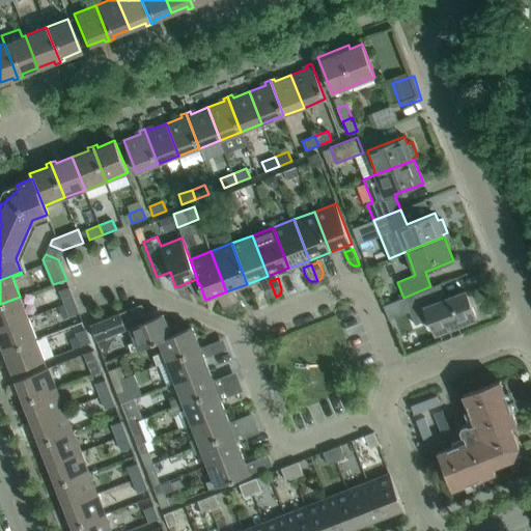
[(276,297),(270,281),(261,284),(264,291),(266,295),(268,296),(270,297),(273,298),(276,297)]
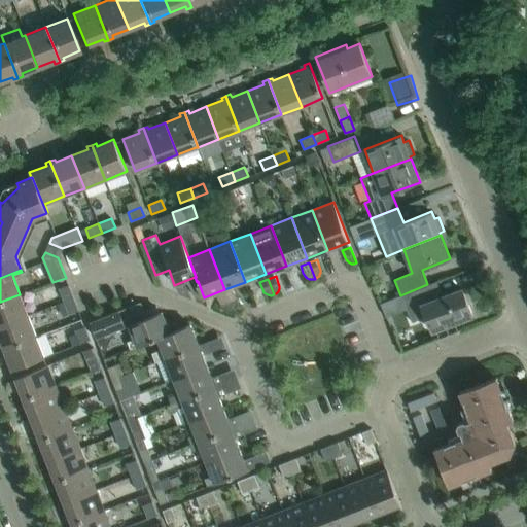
[(198,281),(197,282),(189,285),(192,292),(194,294),(195,295),(196,297),(198,297),(200,299),(202,299),(204,297),(198,281)]
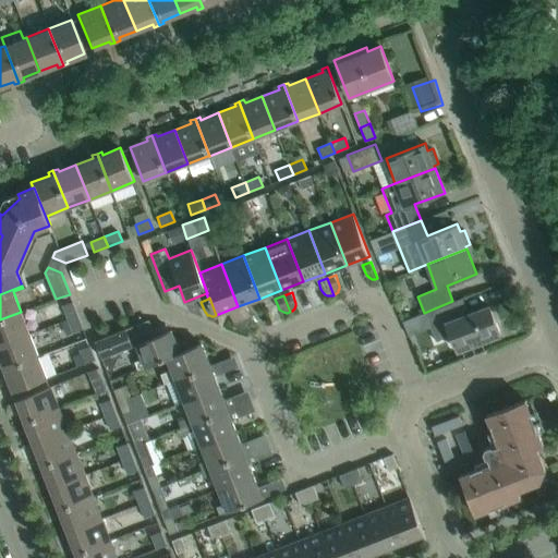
[(62,305),(68,318),(77,315),(72,301),(62,305)]
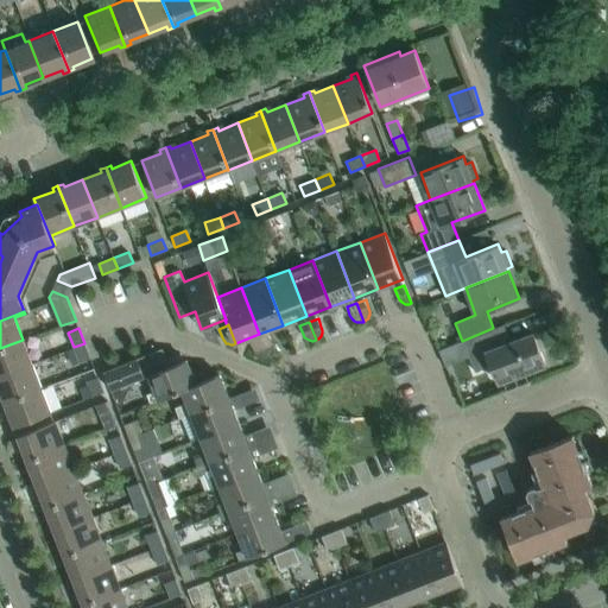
[(500,346),(493,328),(462,341),(475,372),(492,365),(498,382),(545,365),(533,334),(500,346)]
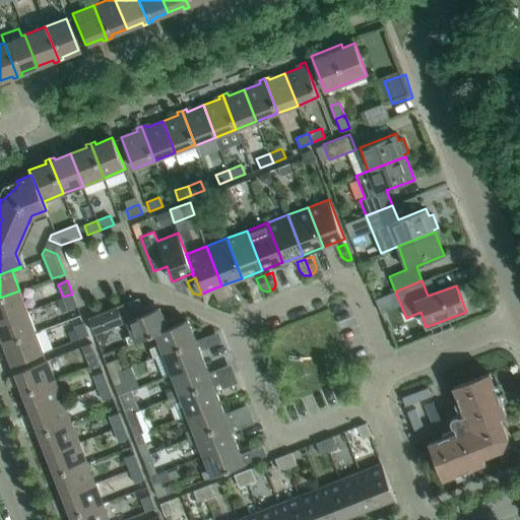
[(231,287),(223,290),(230,307),(232,305),(234,303),(235,300),(235,298),(234,295),(231,287)]
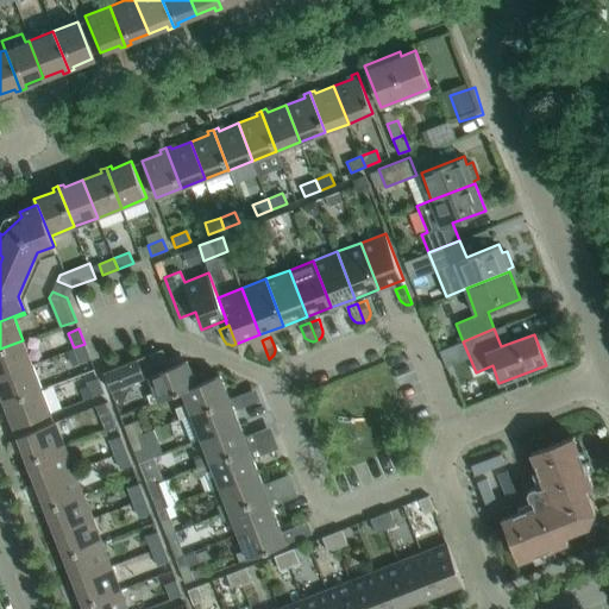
[(0,376),(32,364),(23,340),(0,349),(0,376)]
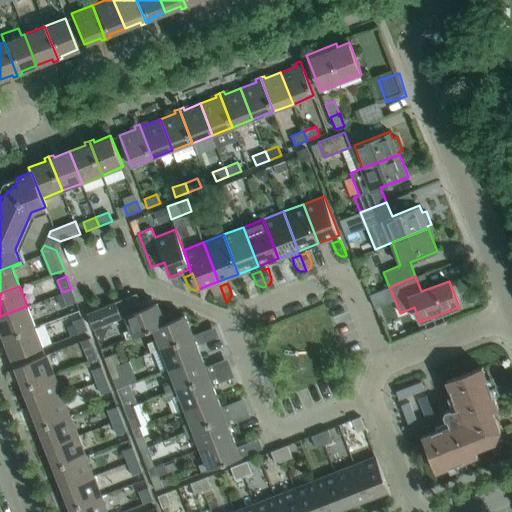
[(226,302),(220,286),(212,289),(214,296),(215,299),(217,301),(220,302),(223,302),(226,302)]
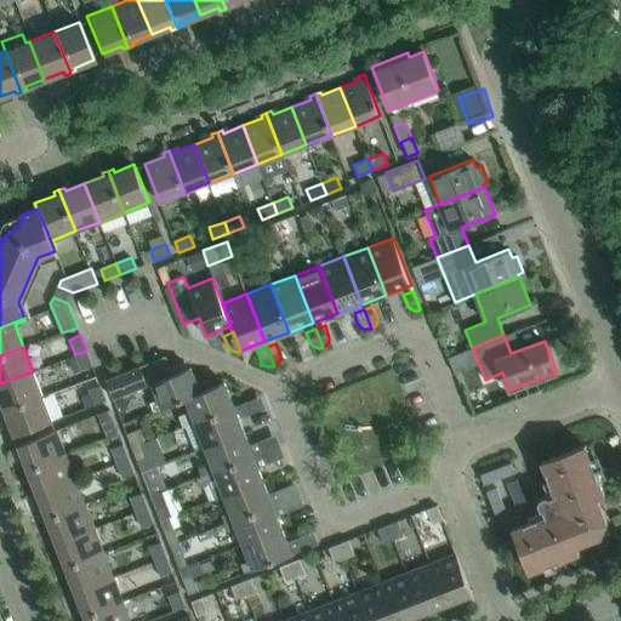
[(92,366),(86,351),(75,354),(81,370),(92,366)]
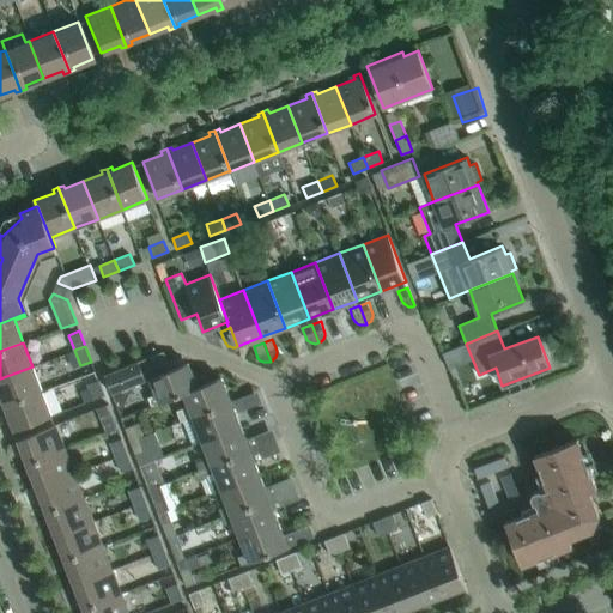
[(111,394),(146,381),(138,362),(104,375),(111,394)]
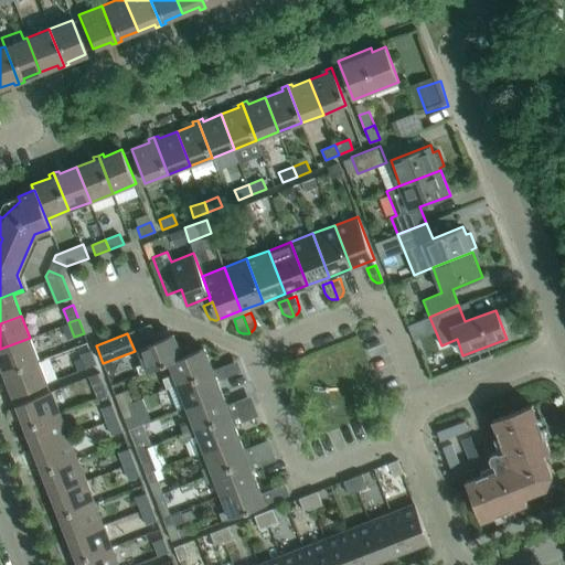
[(139,374),(169,362),(182,356),(173,334),(138,348),(145,363),(136,366),(139,374)]
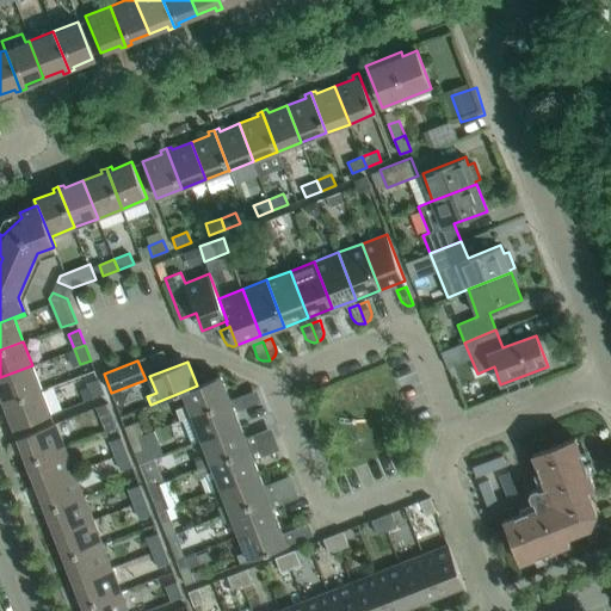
[(42,389),(32,365),(0,377),(0,392),(2,399),(0,399),(0,401),(1,405),(42,389)]
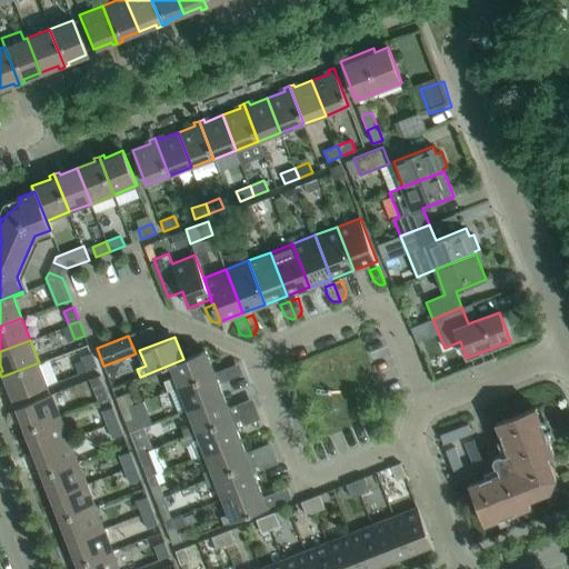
[(206,350),(183,359),(170,365),(176,377),(163,381),(168,391),(171,390),(215,373),(206,350)]
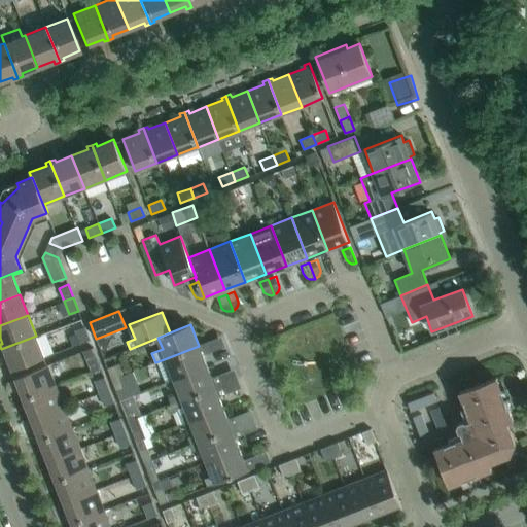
[(90,340),(84,326),(75,330),(80,343),(90,340)]
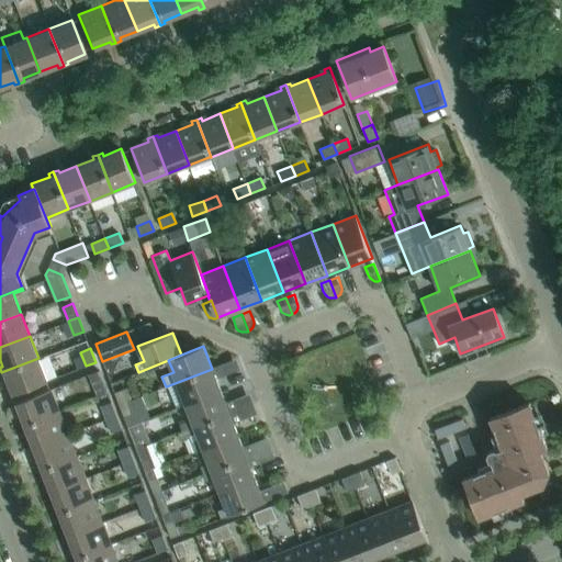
[(47,381),(38,358),(1,372),(3,378),(6,377),(13,394),(47,381)]
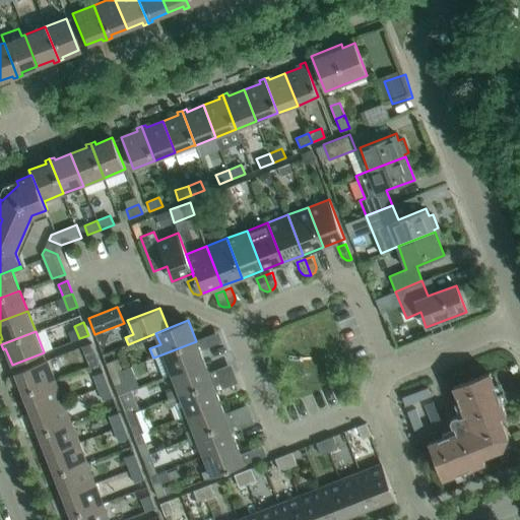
[(204,362),(196,341),(156,356),(165,377),(172,374),(204,362)]
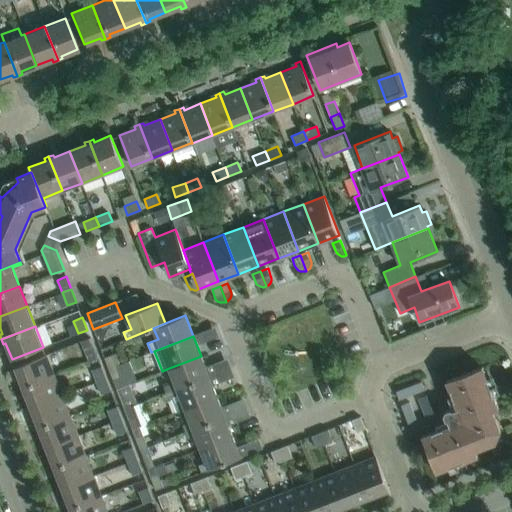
[(90,337),(81,341),(89,361),(98,358),(90,337)]
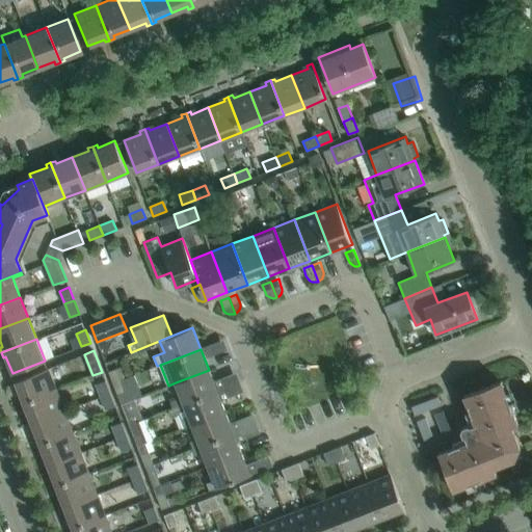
[(108,371),(113,383),(121,380),(125,378),(121,367),(116,368),(108,371)]
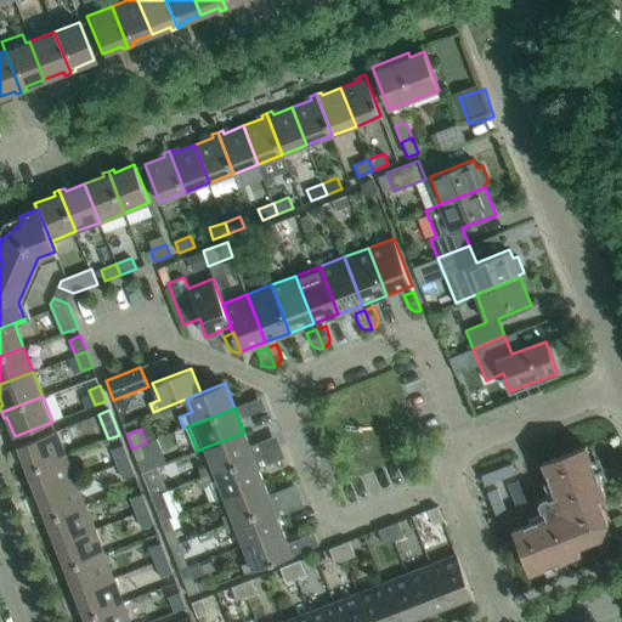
[(56,430),(18,446),(26,464),(22,465),(24,471),(66,456),(56,430)]
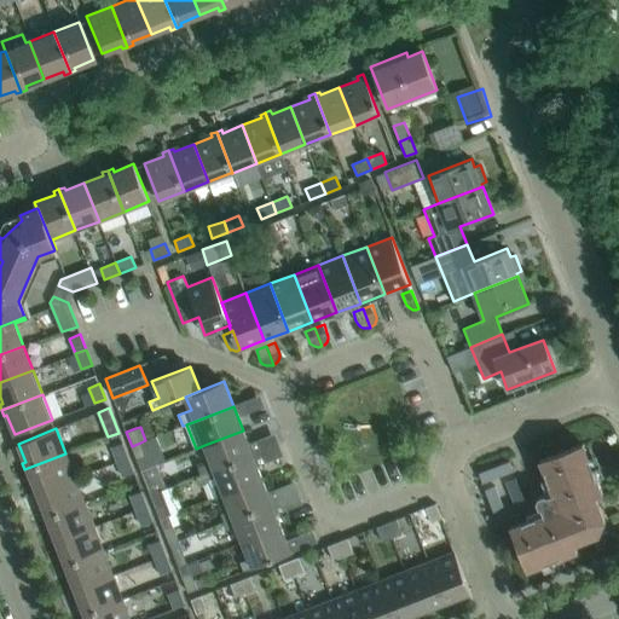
[(253,455),(243,431),(204,445),(210,462),(202,464),(206,473),(253,455)]
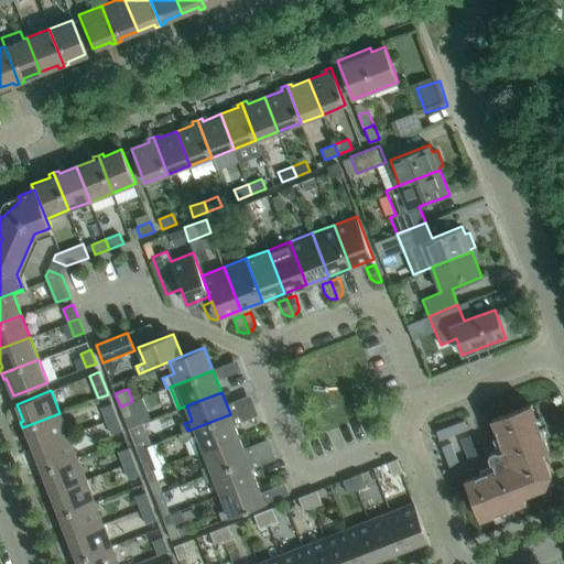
[(101,407),(107,421),(117,416),(111,403),(101,407)]
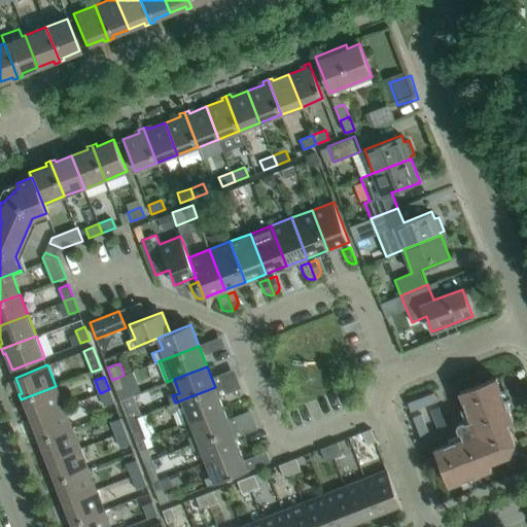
[(124,388),(119,377),(112,380),(116,391),(124,388)]
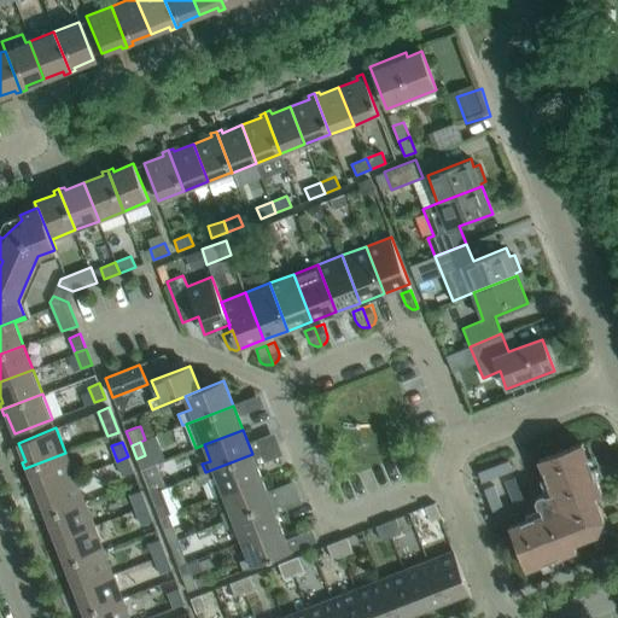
[(541,507),(543,513),(509,526),(526,569),(577,549),(573,542),(598,532),(594,523),(604,519),(594,495),(601,493),(582,442),(538,459),(552,493),(546,495),(543,494),(537,496),(536,500),(538,506),(541,507)]
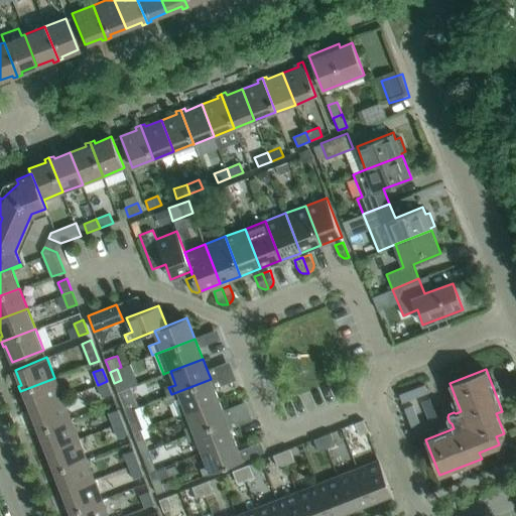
[(62,398),(54,378),(20,391),(22,396),(25,395),(27,400),(25,404),(28,411),(62,398)]
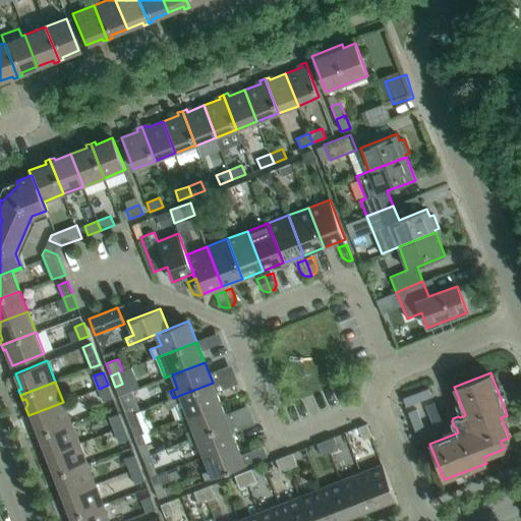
[(220,403),(213,383),(173,398),(173,399),(166,401),(169,408),(174,405),(179,419),(188,415),(220,403)]
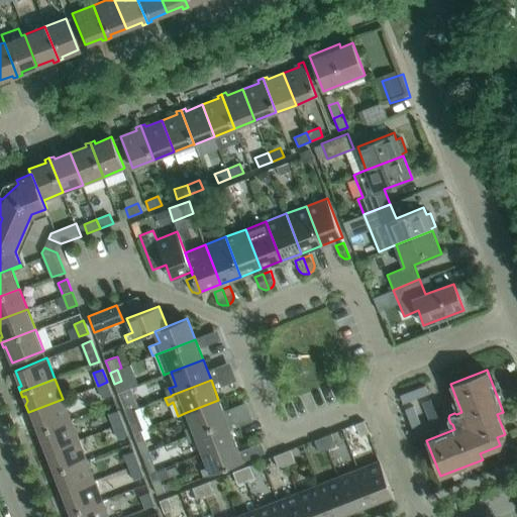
[(112,395),(107,382),(98,386),(103,398),(112,395)]
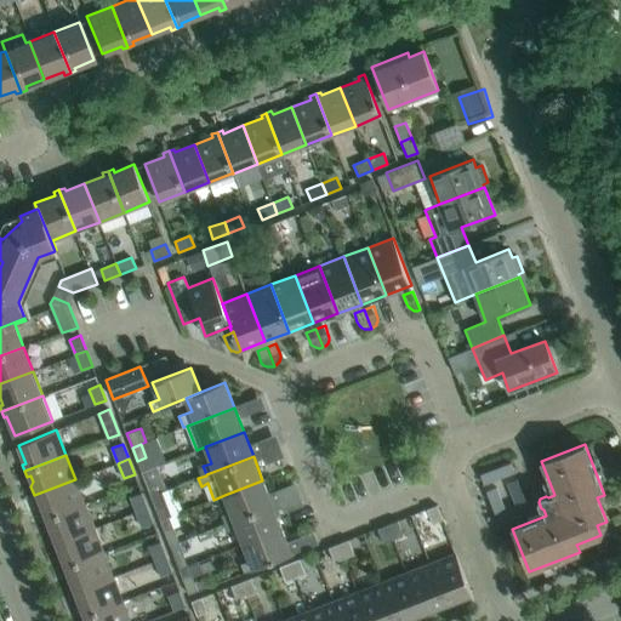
[(479,474),(484,484),(514,472),(511,462),(479,474)]
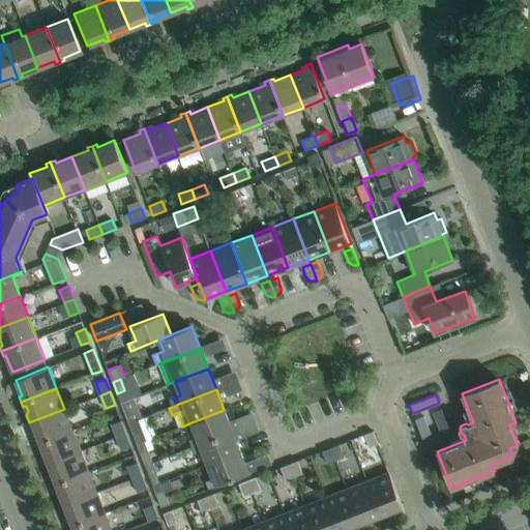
[(128,423),(137,420),(142,418),(134,398),(120,403),(128,423)]
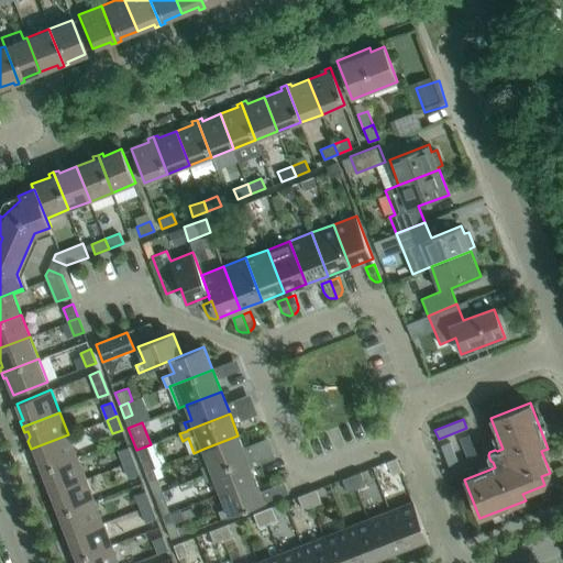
[(77,456),(68,434),(31,449),(34,456),(37,459),(40,465),(37,466),(40,472),(77,456)]
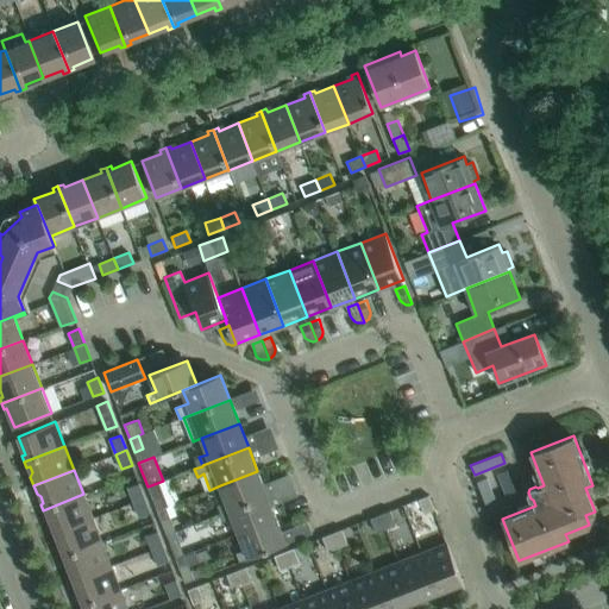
[(507,470),(497,473),(507,498),(516,495),(507,470)]
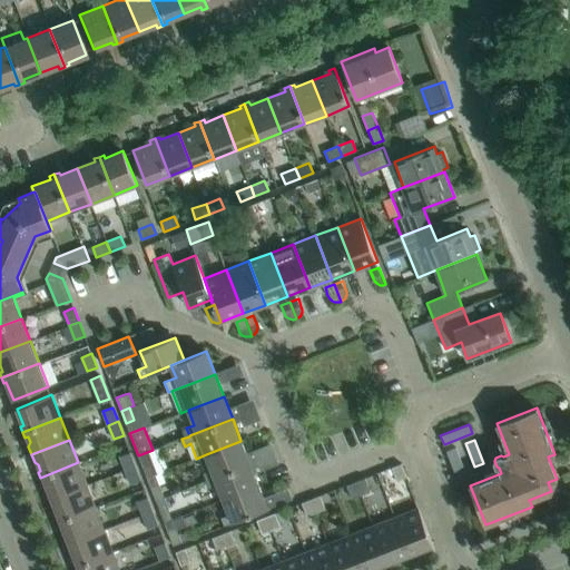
[(249,463),(241,441),(206,454),(212,470),(204,473),(206,480),(249,463)]
